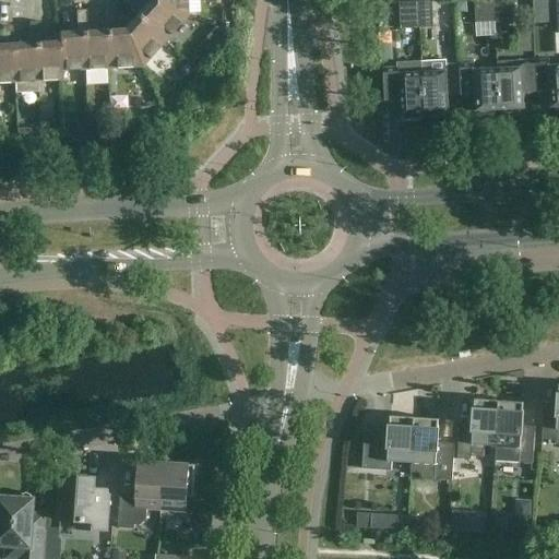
[(147,0),(149,3),(188,16),(186,0),(147,0)]
